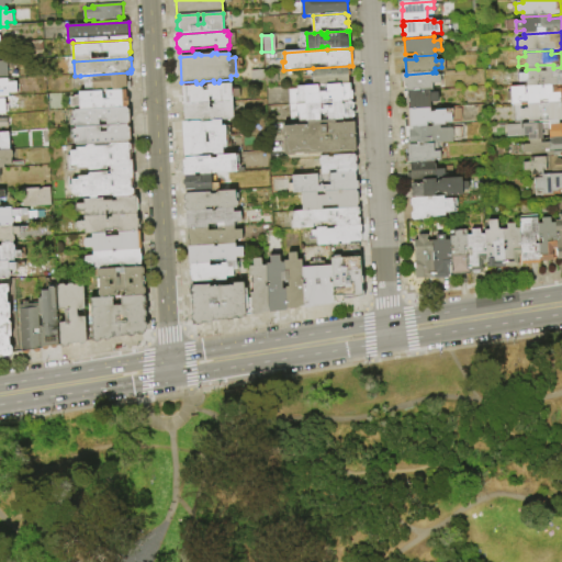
[(0,79),(0,62),(8,62),(9,79),(0,79)]
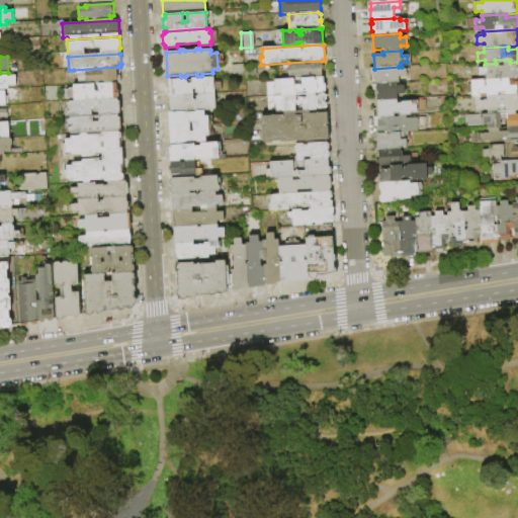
[(322,61),(322,64),(324,66),(324,70),(322,72),(323,78),(301,79),(293,79),(289,79),(288,63),(322,61)]
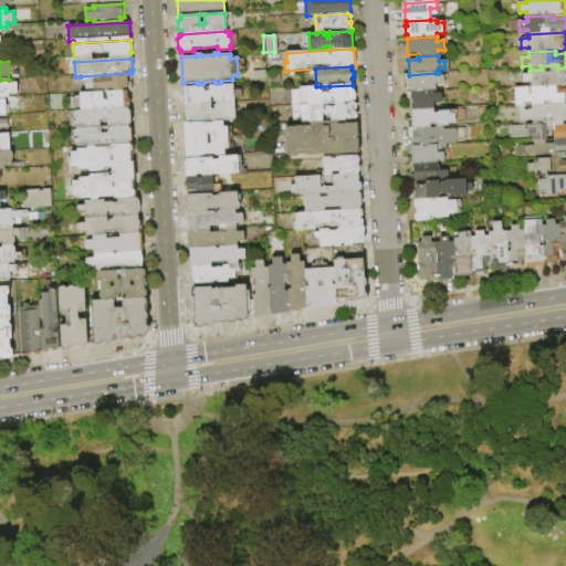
[(565,85),(557,86),(531,87),(531,83),(523,84),(523,74),(531,74),(531,70),(542,70),(557,69),(565,67),(565,85)]
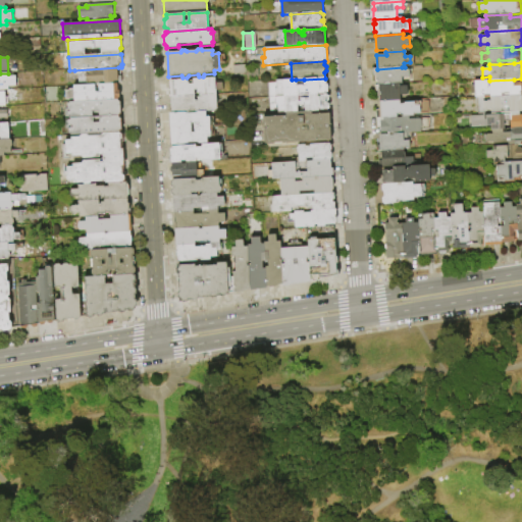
[(118,67),(119,76),(122,76),(122,84),(117,84),(87,86),(87,84),(80,84),(79,75),(75,75),(74,70),(118,67)]
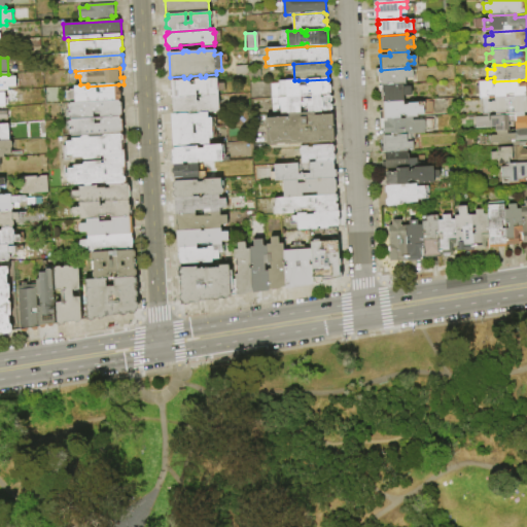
[(381,86),(380,77),(377,77),(377,70),(381,70),(406,68),(406,71),(413,71),(414,78),(406,79),(407,85),(403,85),(381,86)]
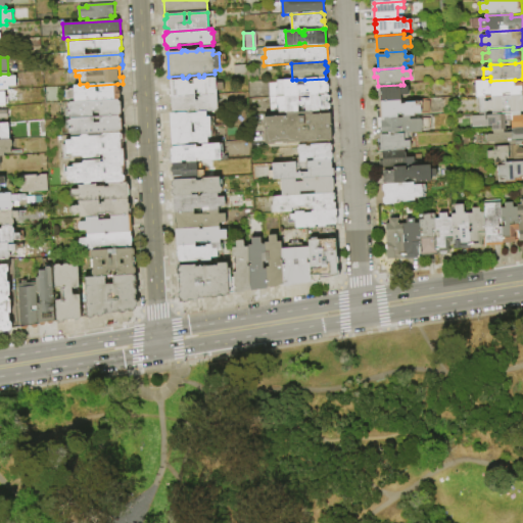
[(0,74),(8,74),(8,78),(16,77),(17,87),(9,88),(9,91),(0,91),(0,74)]
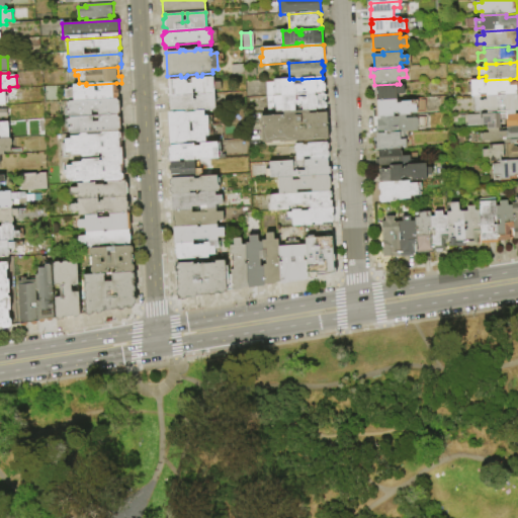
[(171,113),(169,80),(213,77),(217,110),(204,110),(196,111),(184,112),(171,113)]
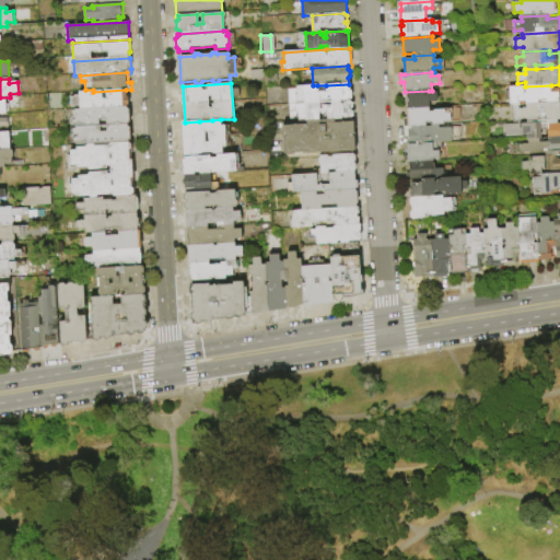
[(313,85),(317,85),(318,93),(326,93),(326,85),(349,84),(350,84),(350,92),(352,92),(352,100),(351,100),(351,102),(290,104),(289,90),(296,90),(296,86),(313,85)]
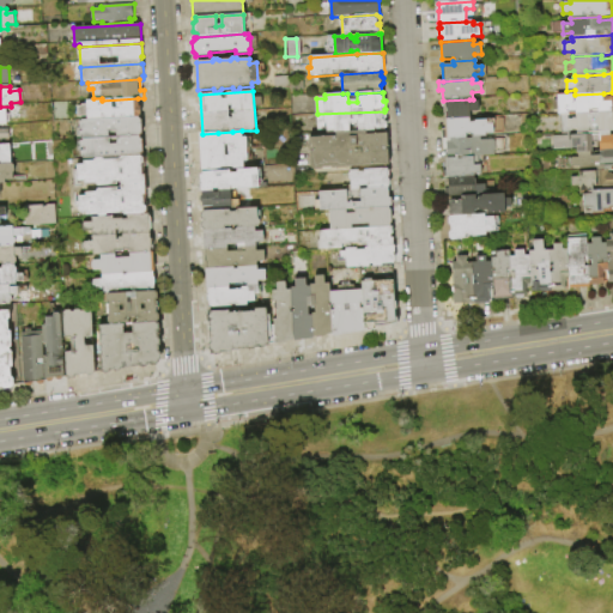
[(558,96),(572,95),(574,103),(576,103),(575,95),(604,93),(604,96),(608,96),(608,98),(612,97),(612,113),(576,115),(576,113),(569,113),(569,115),(562,115),(559,116),(558,96)]
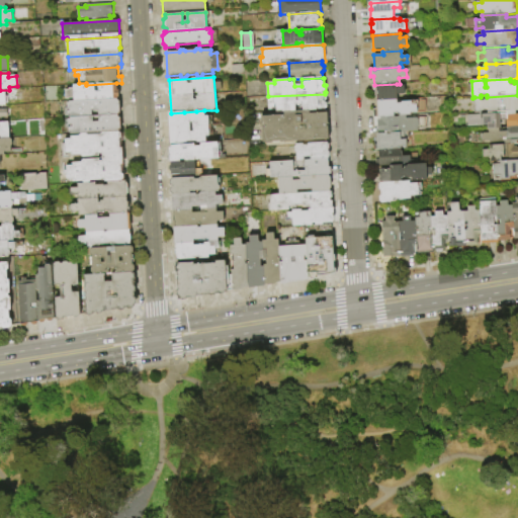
[(116,83),(117,91),(118,91),(119,98),(117,98),(117,99),(74,102),(73,86),(86,85),(116,83)]
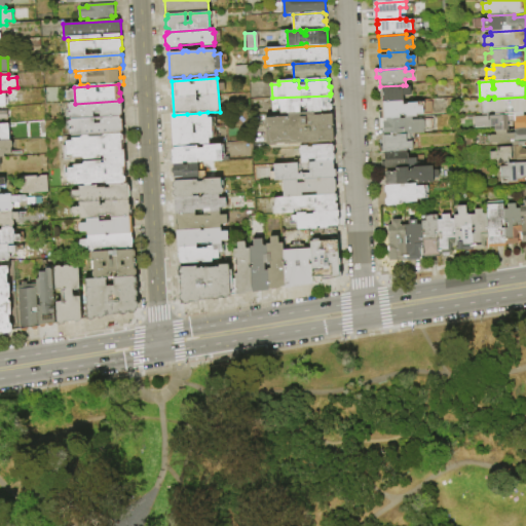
[(383,103),(382,99),(381,99),(381,96),(379,96),(378,86),(380,86),(403,85),(403,87),(411,86),(411,97),(404,97),(404,102),(403,102),(383,103)]
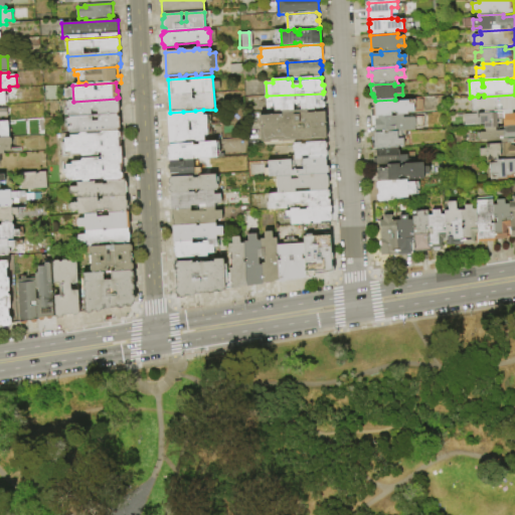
[(267,96),(323,94),(323,95),(325,95),(325,100),(323,101),(323,103),(325,103),(325,108),(323,111),(308,111),(301,112),(301,105),(294,105),(294,112),(283,112),(275,113),(275,110),(267,111),(267,96)]
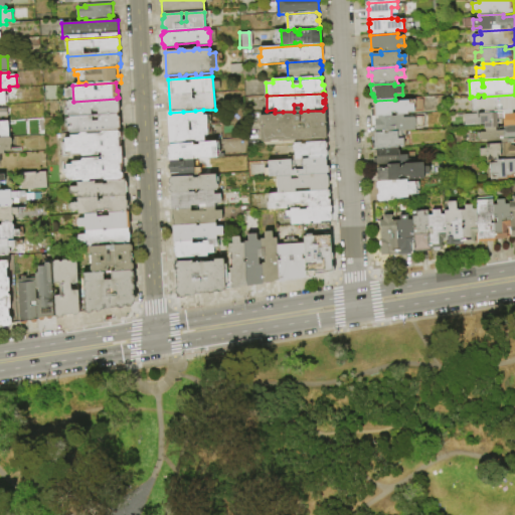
[(514,95),(514,111),(513,111),(504,112),(473,114),(472,97),(478,97),(484,97),(514,95)]
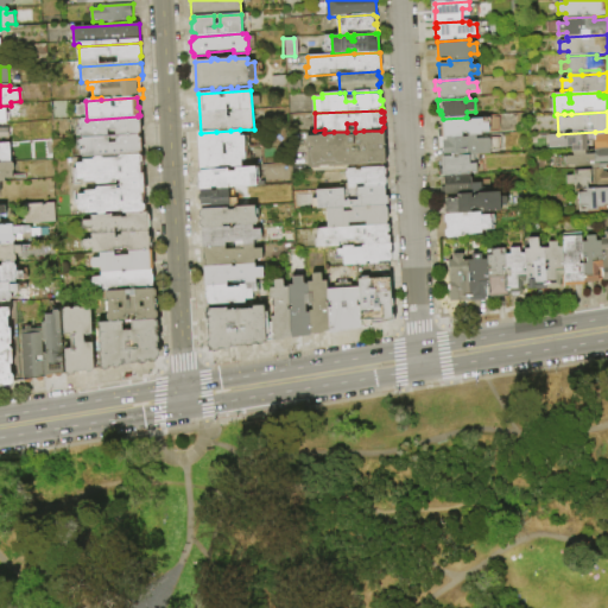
[(81,120),(87,120),(138,116),(139,119),(141,118),(143,134),(140,135),(140,138),(143,138),(144,153),(141,153),(141,154),(83,158),(81,120)]
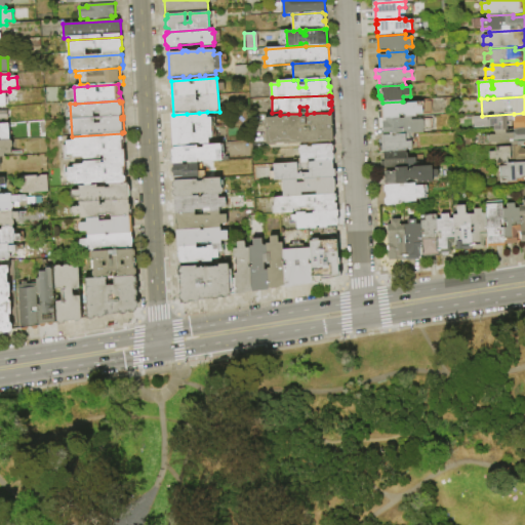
[(378,120),(378,111),(381,111),(381,103),(382,103),(402,102),(402,106),(406,105),(406,104),(417,103),(417,107),(422,107),(422,115),(416,115),(416,117),(411,118),(386,119),(378,120)]
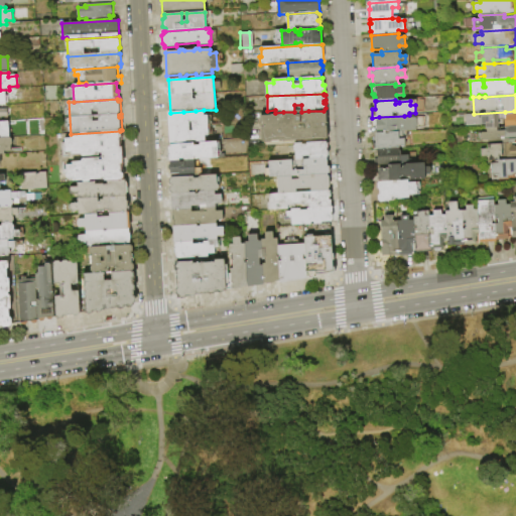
[(0,110),(8,110),(8,118),(0,118),(0,110)]
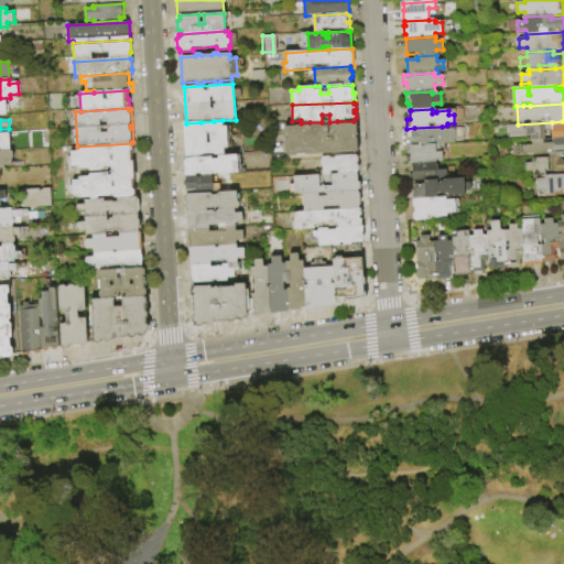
[(223,120),(224,127),(227,127),(228,149),(225,149),(225,155),(215,155),(214,154),(205,155),(202,156),(185,158),(183,123),(186,123),(201,122),(203,123),(212,123),(214,121),(223,120)]
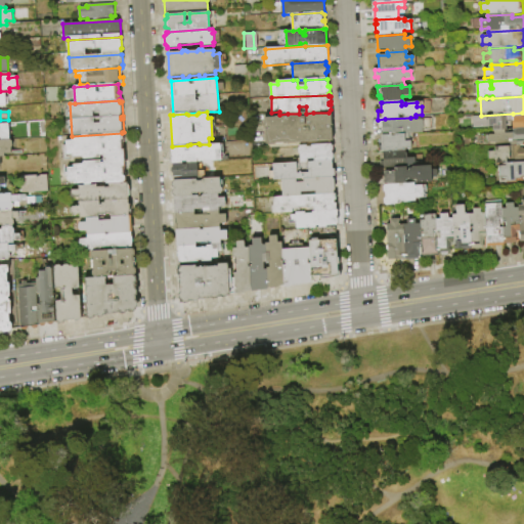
[(313,113),(313,116),(332,114),(334,141),(267,146),(265,118),(288,117),(288,114),(299,114),(306,114),(313,113)]
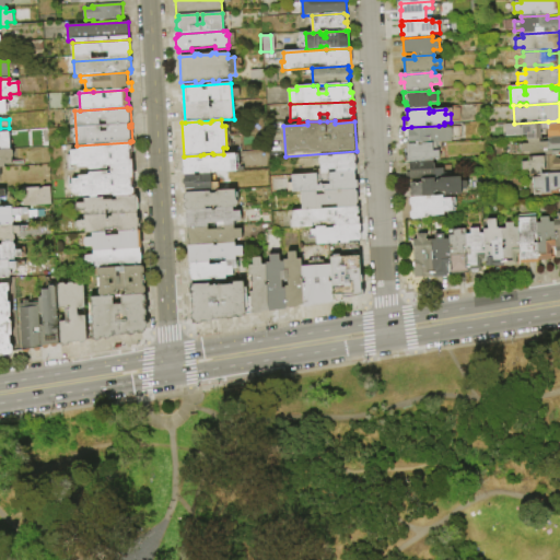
[(558,120),(558,125),(559,124),(559,138),(548,139),(547,125),(549,125),(548,121),(558,120)]
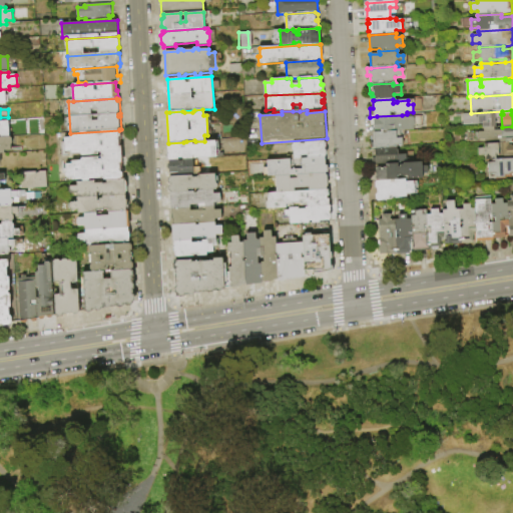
[(495,127),(484,128),(483,128),(483,124),(464,126),(463,114),(495,112),(496,127),(495,127)]
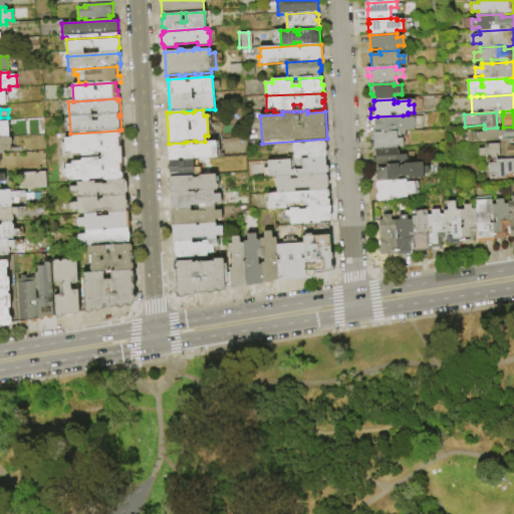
[(375,134),(374,119),(377,119),(377,116),(403,115),(404,117),(424,116),(424,129),(415,129),(415,132),(398,133),(375,134)]
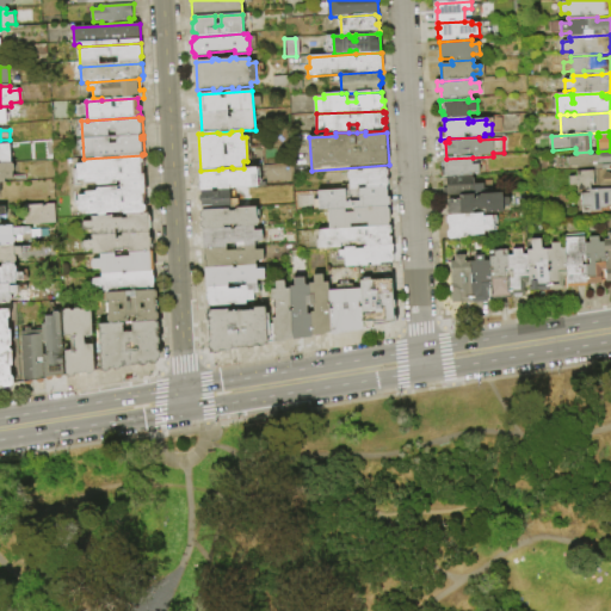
[(0,144),(11,144),(12,164),(1,164),(1,161),(0,161),(0,144)]
